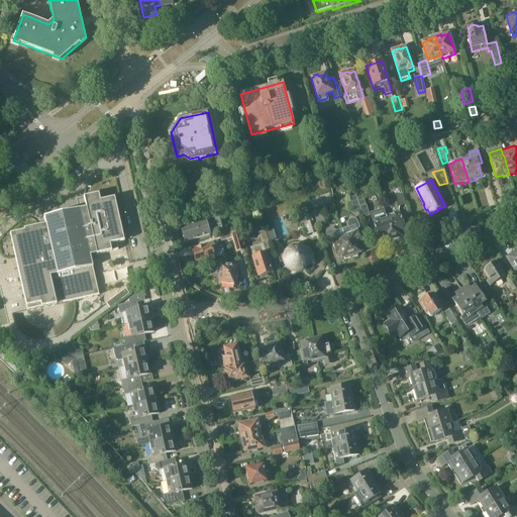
[(46,224),(26,229),(26,231),(11,234),(29,311),(101,295),(92,255),(120,249),(118,242),(126,240),(116,197),(102,200),(100,193),(85,197),(87,207),(44,217),(46,224)]
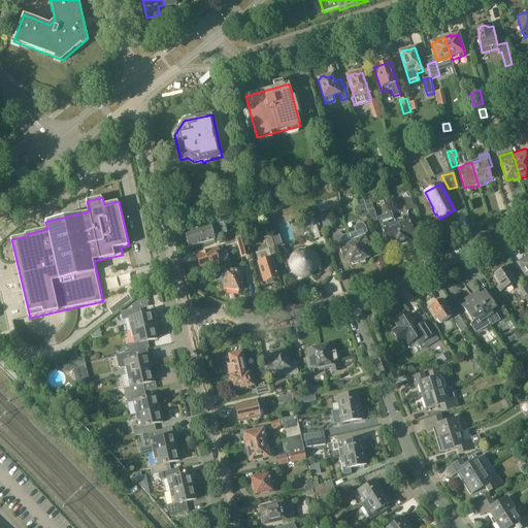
[(407,212),(416,210),(411,198),(404,200),(407,212)]
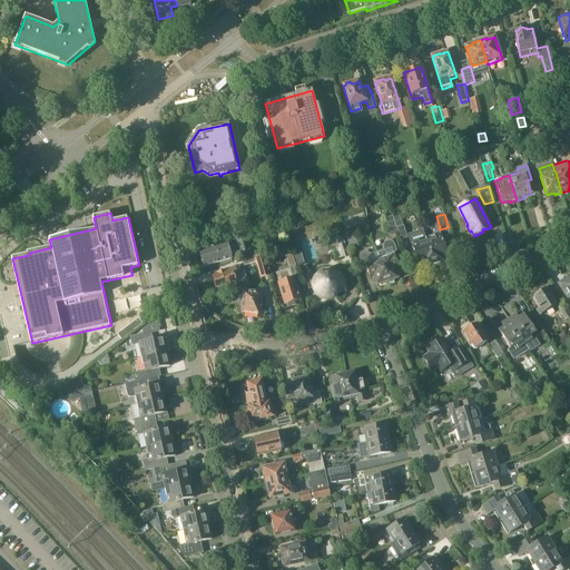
[(391,236),(399,234),(396,228),(393,216),(385,219),(391,236)]
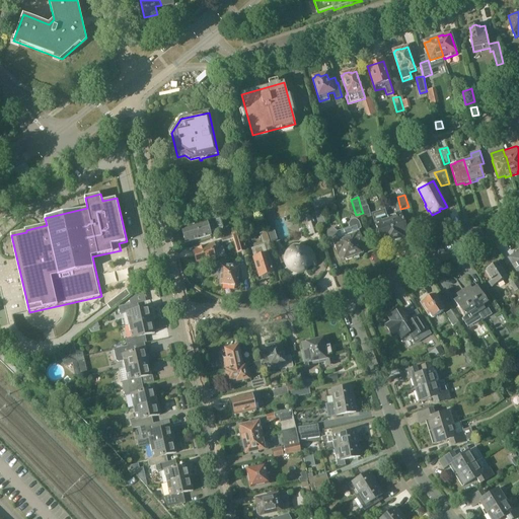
[(361,208),(363,213),(365,219),(371,217),(367,206),(361,208)]
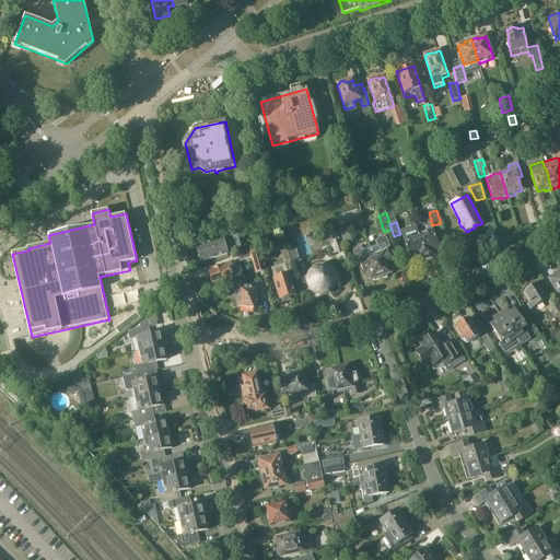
[(351,244),(347,228),(339,230),(345,245),(351,244)]
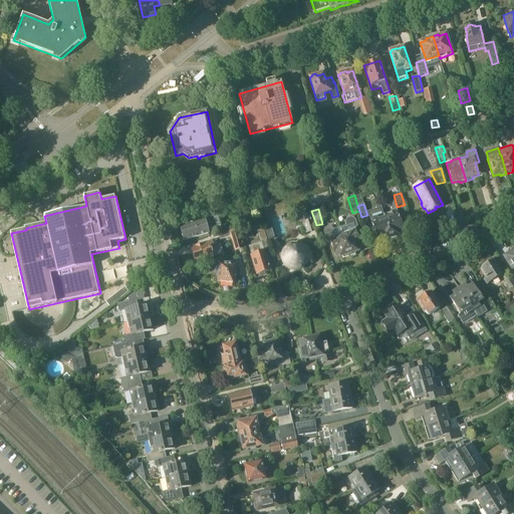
[(392,212),(383,214),(392,237),(399,235),(399,234),(404,232),(396,209),(391,211),(392,212)]
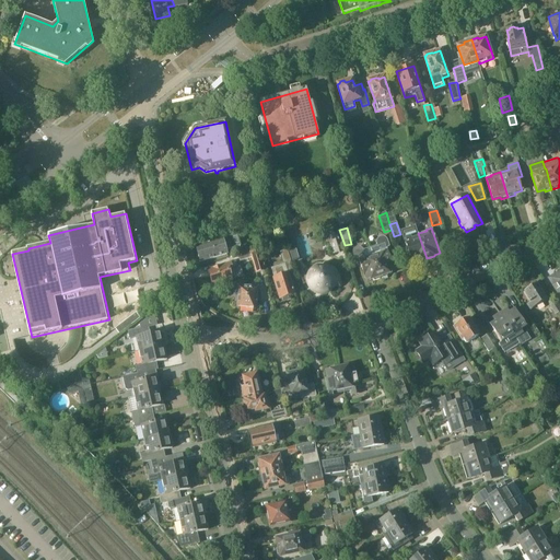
[(339,253),(333,232),(322,234),(324,243),(325,243),(327,243),(328,243),(329,244),(329,245),(333,255),(339,253)]
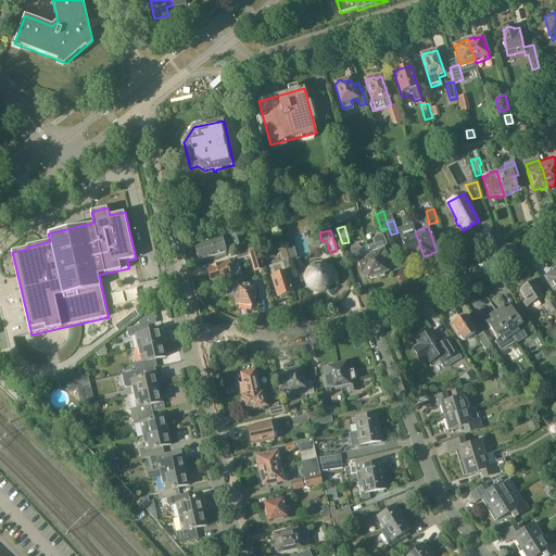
[(424,256),(415,231),(407,235),(406,234),(401,235),(409,261),(415,258),(415,260),(424,256)]
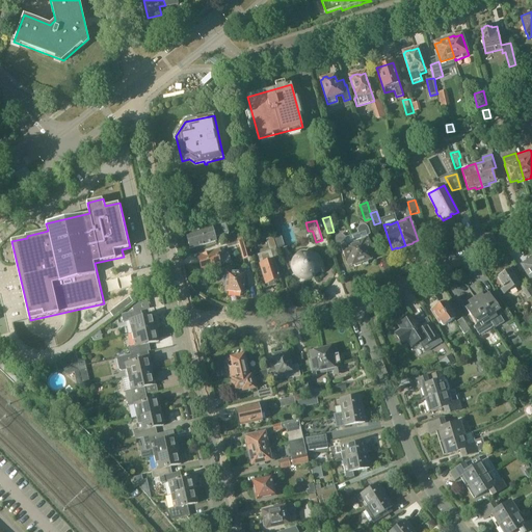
[(215,237),(229,233),(225,222),(186,234),(190,249),(216,241),(215,237)]
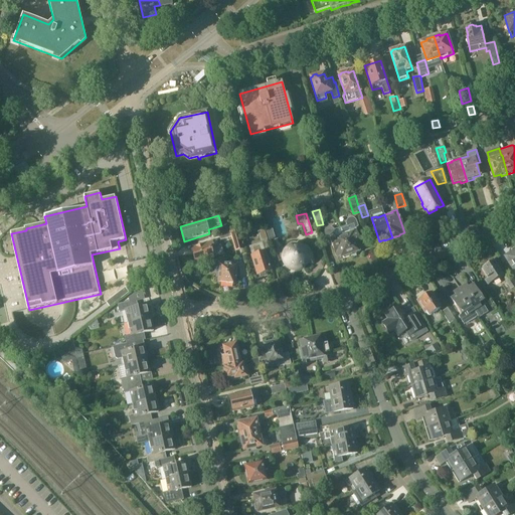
[(347,225),(341,227),(343,235),(350,256),(357,254),(357,252),(362,250),(360,244),(361,244),(356,229),(358,228),(358,227),(356,221),(356,220),(355,219),(354,219),(354,218),(353,218),(352,218),(351,218),(350,218),(349,218),(348,218),(347,220),(346,221),(346,223),(347,225)]
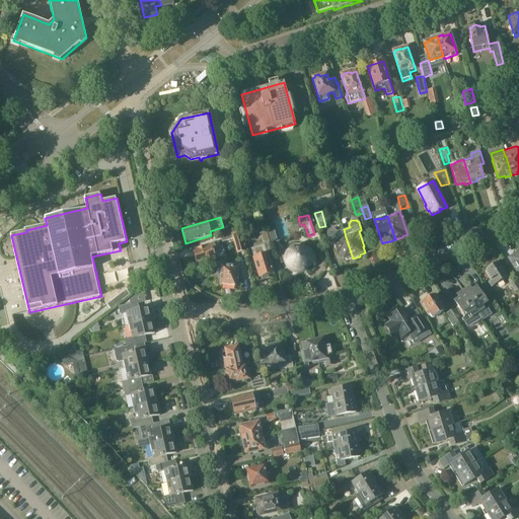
[(330,246),(335,245),(338,255),(339,255),(341,261),(346,258),(347,261),(353,258),(346,237),(344,229),(337,232),(336,230),(335,230),(334,229),(331,229),(330,229),(328,230),(327,231),(327,232),(327,233),(326,234),(327,235),(330,246)]
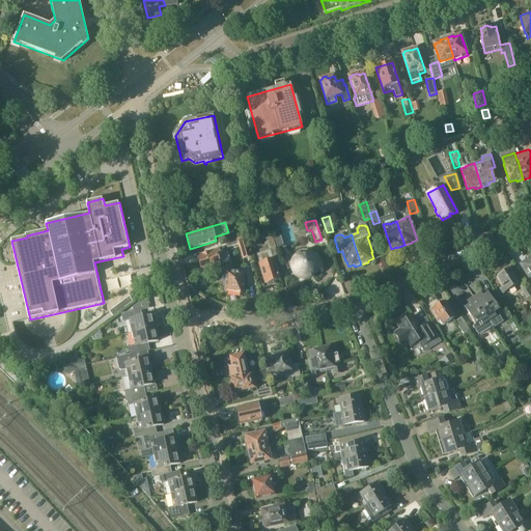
[(236,240),(238,245),(243,260),(252,257),(246,236),(236,240)]
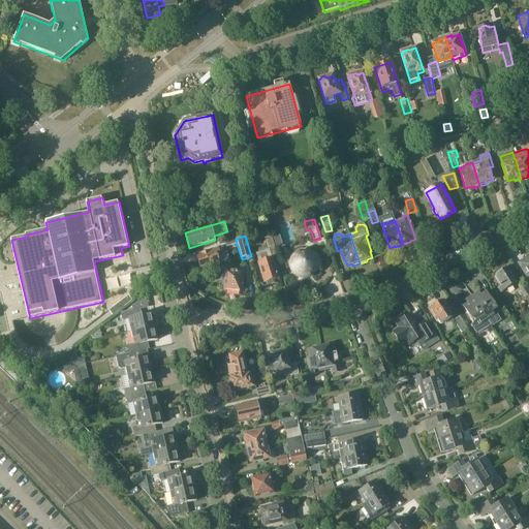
[(226,247),(237,244),(236,239),(235,237),(224,240),(226,247)]
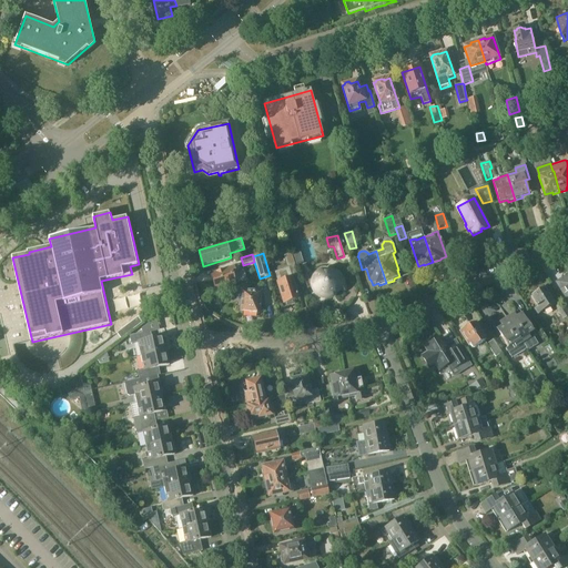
[(292,279),(298,276),(292,255),(284,257),(288,269),(275,273),(277,281),(285,303),(286,303),(286,306),(295,303),(294,301),(298,298),(292,279)]
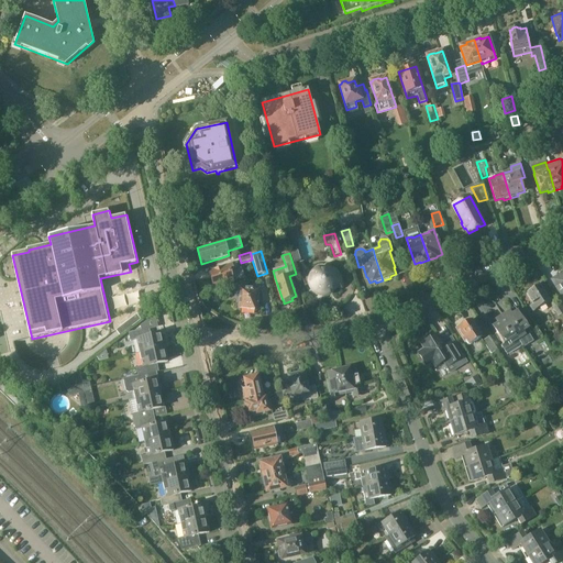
[(244,277),(242,268),(239,269),(238,264),(213,272),(214,277),(211,278),(214,287),(244,277)]
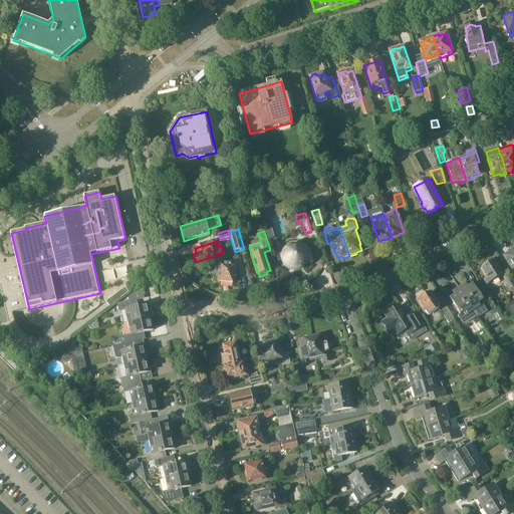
[(299,246),(298,246),(296,248),(293,245),(292,245),(292,246),(290,246),(289,247),(288,248),(286,249),(285,250),(285,251),(284,252),(284,253),(284,255),(284,256),(284,257),(284,258),(284,260),(285,261),(285,262),(285,263),(286,264),(288,266),(289,267),(290,267),(295,268),(295,265),(301,266),(303,260),(309,261),(310,260),(311,259),(311,258),(311,257),(311,255),(311,254),(311,253),(310,253),(310,251),(309,250),(308,249),(307,248),(306,247),(305,247),(304,246),(303,246),(301,245),(300,245),(299,246)]
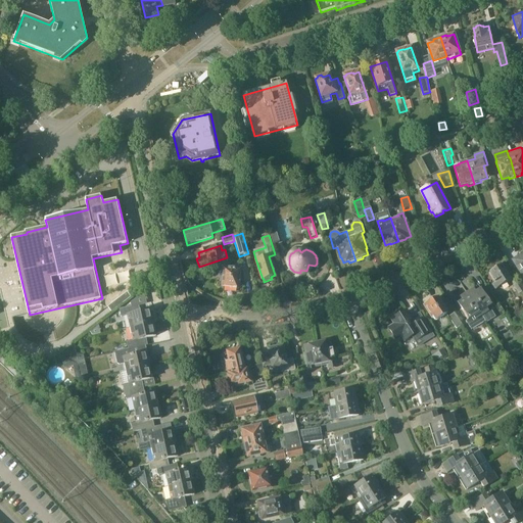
[(522,251),(519,253),(519,257),(513,262),(522,277),(522,251)]
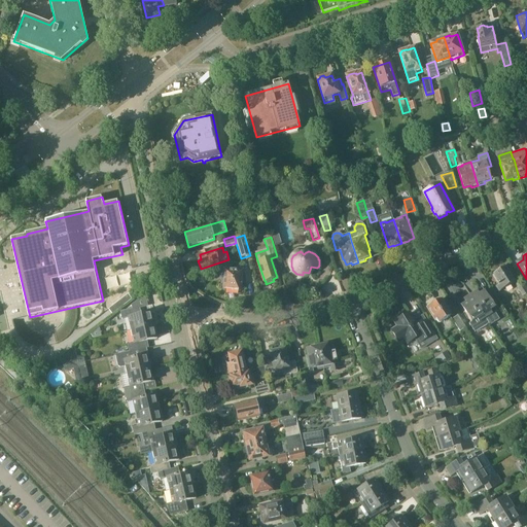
[(499,291),(515,282),(504,267),(493,274),(499,284),(496,286),(499,291)]
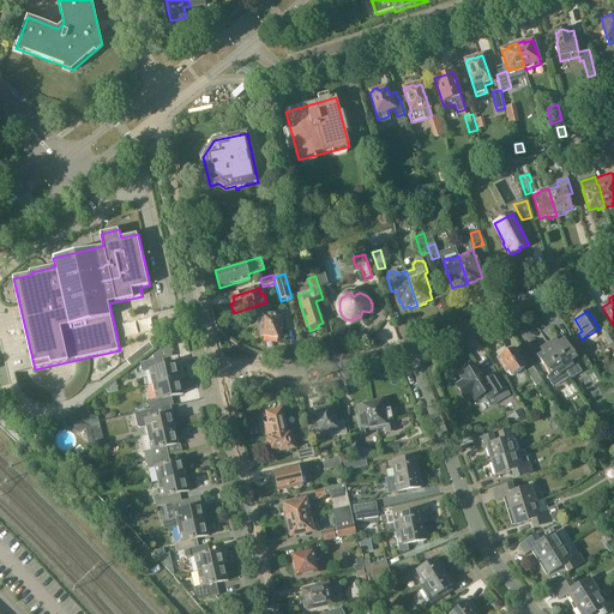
[(283,325),(283,320),(282,318),(282,315),(262,314),(262,318),(263,318),(262,336),(281,337),(282,326),(283,325)]
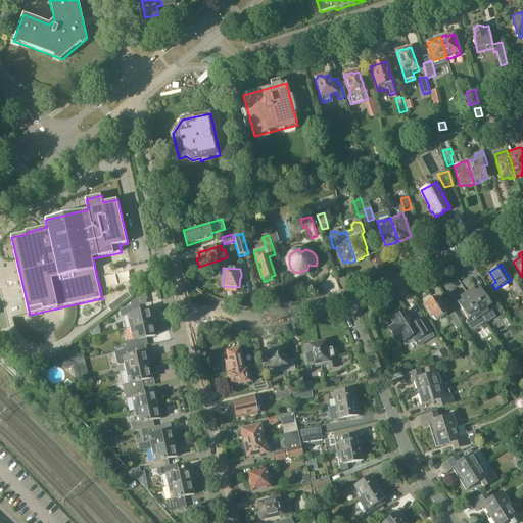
[(522,288),(519,282),(513,286),(519,294),(522,291),(522,288)]
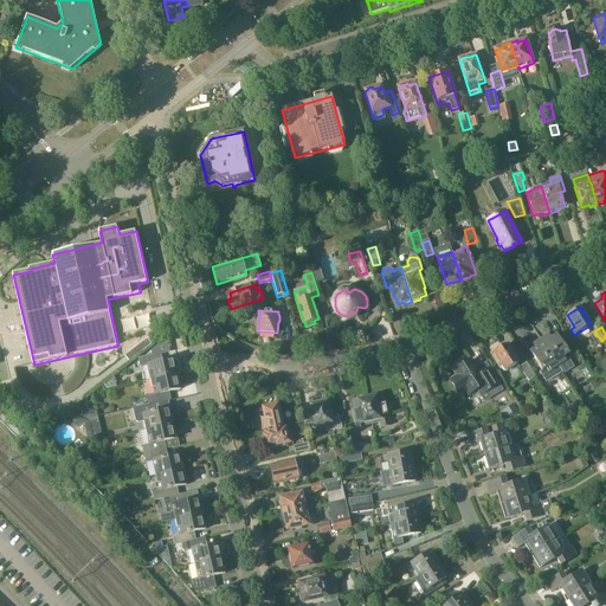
[(549,334),(541,339),(559,366),(562,372),(562,373),(563,374),(574,367),(569,360),(572,359),(569,354),(558,334),(552,337),(549,334)]
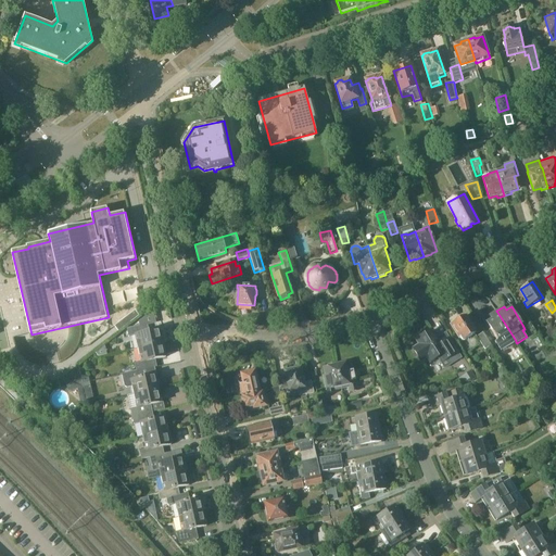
[(114,326),(118,332),(139,316),(135,311),(114,326)]
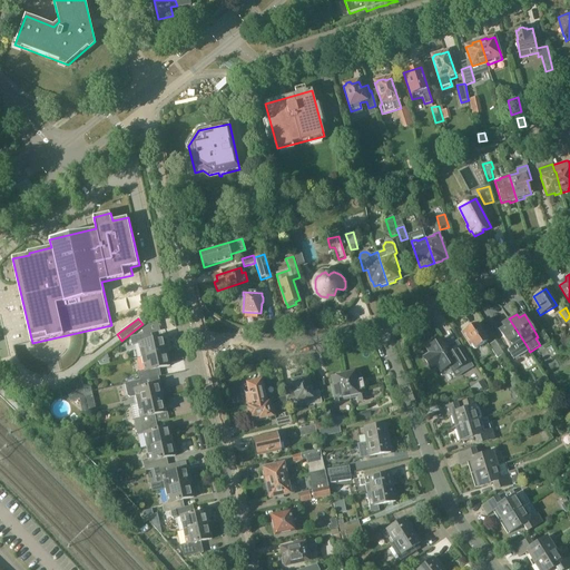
[(526,344),(509,318),(502,323),(504,326),(499,330),(510,349),(508,350),(514,360),(529,351),(529,350),(526,344)]
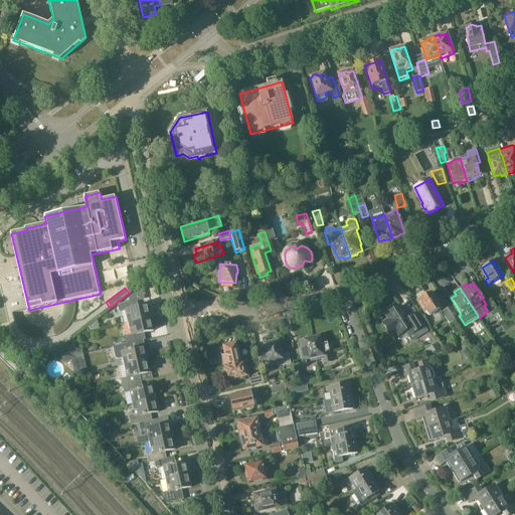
[(430,316),(441,309),(431,293),(418,301),(430,316)]
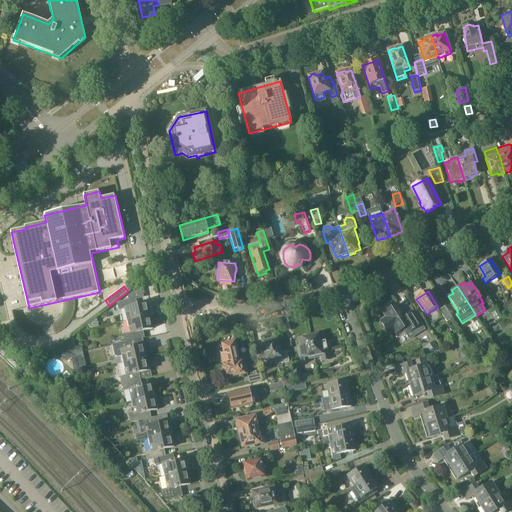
[(125,309),(127,321),(150,316),(147,303),(138,305),(136,299),(117,303),(119,310),(125,309)]
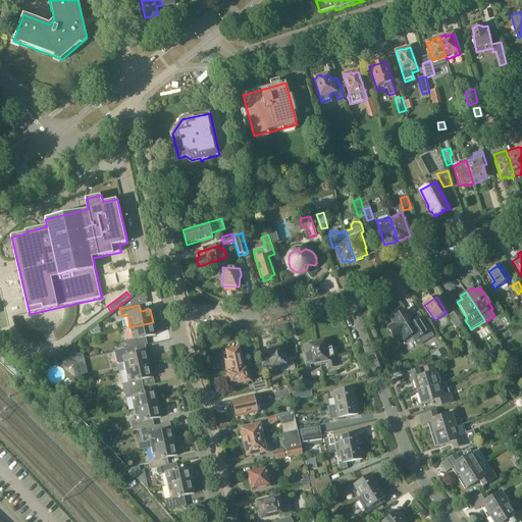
[(395,324),(388,328),(395,338),(402,334),(404,338),(411,334),(413,338),(420,333),(425,342),(433,336),(425,323),(419,327),(417,323),(415,325),(406,311),(393,319),(395,324)]
